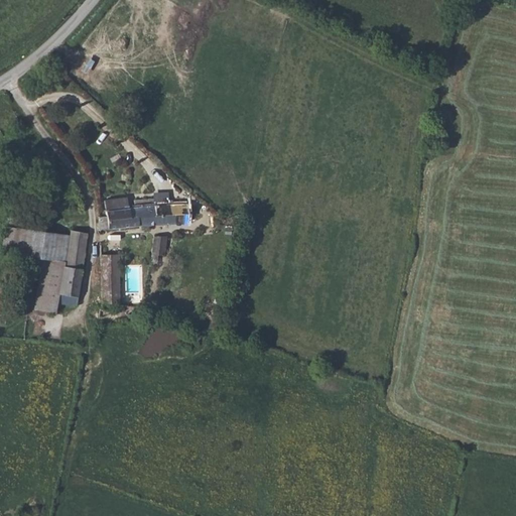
[(100,217),(101,229),(142,224),(188,222),(188,215),(197,215),(197,205),(188,205),(187,203),(154,205),(154,201),(149,200),(134,202),(135,207),(110,209),(111,216),(100,217)]
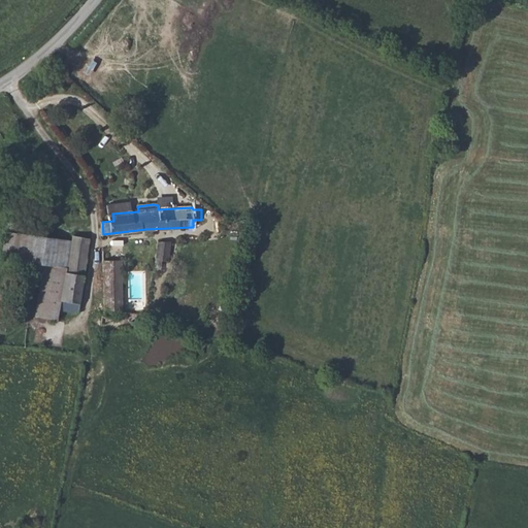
[(7,232),(3,258),(27,262),(26,272),(44,275),(39,319),(59,321),(59,311),(63,278),(67,270),(72,241),(7,232)]
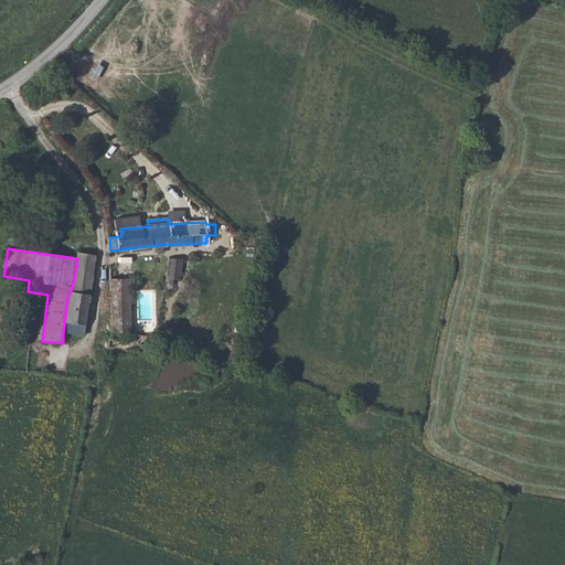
[(63,333),(85,336),(97,255),(78,253),(77,258),(72,289),(67,298),(63,333)]
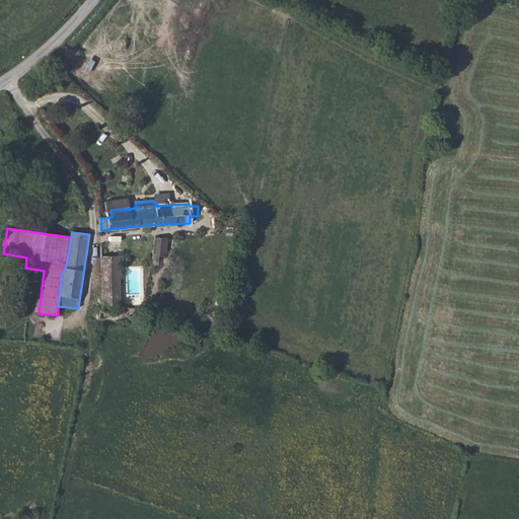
[(154,235),(150,266),(158,267),(160,255),(165,255),(167,235),(154,235)]
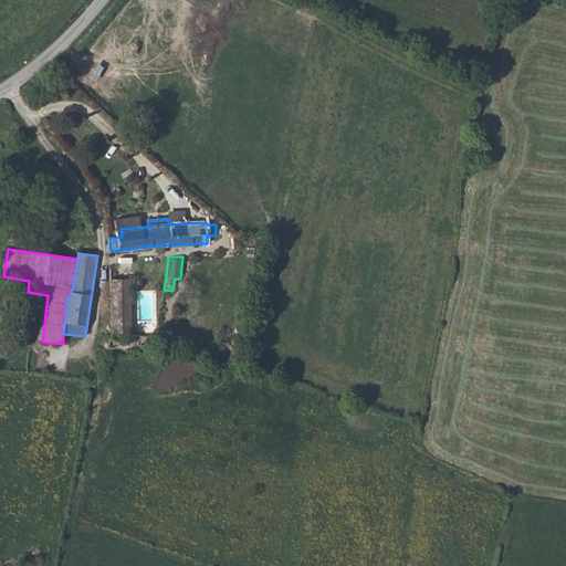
[(109,337),(114,338),(128,343),(132,332),(130,323),(132,279),(111,278),(111,280),(111,331),(109,337)]
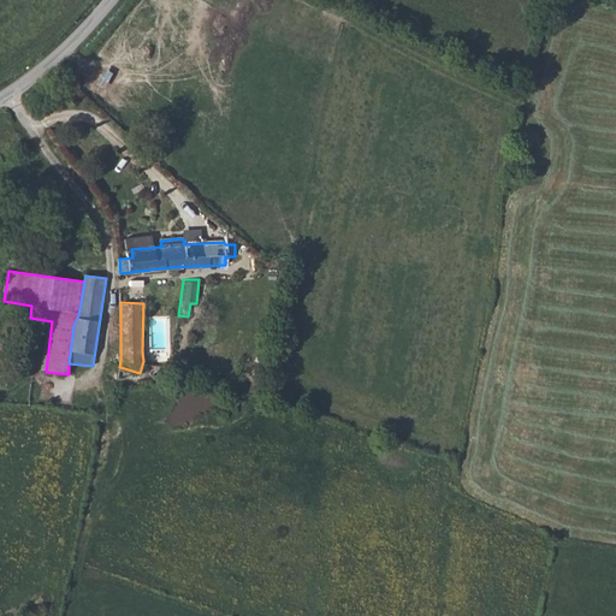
All buildings are outlined.
